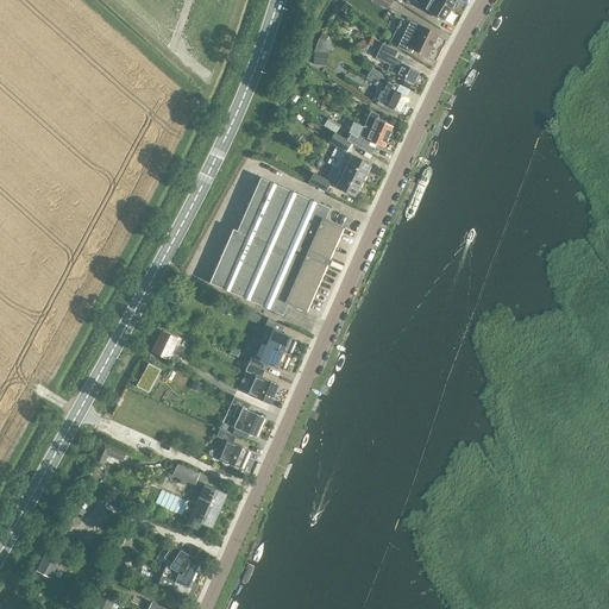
[(452,11),(432,0),(422,0),(418,8),(445,23),(452,11)]
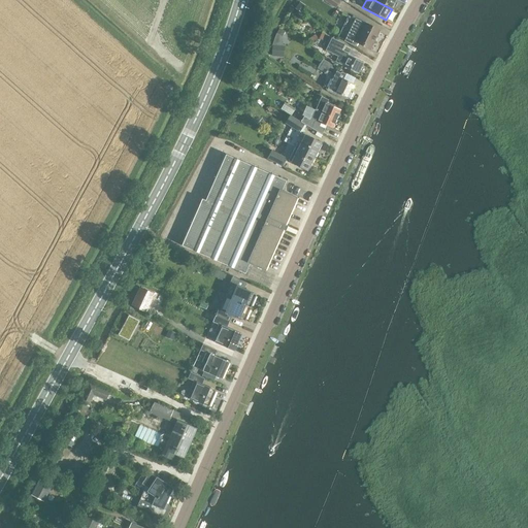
[(374,0),(392,9),(396,0),(374,0)]
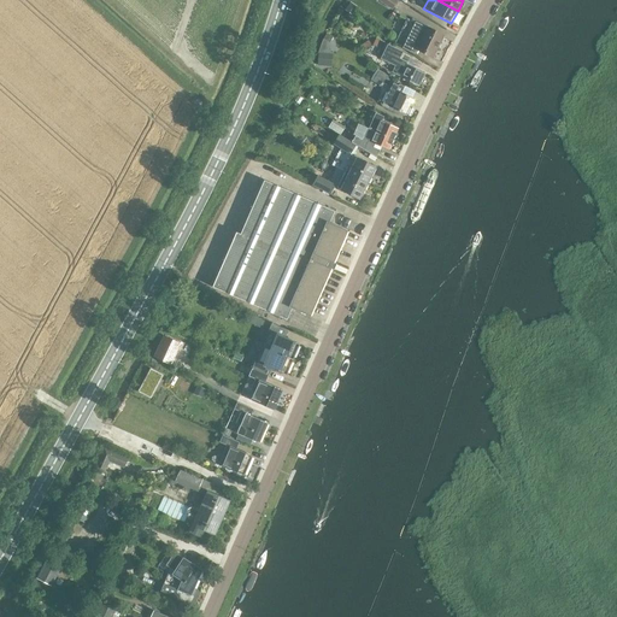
[(353,16),(359,7),(351,1),(345,10),(353,16)]
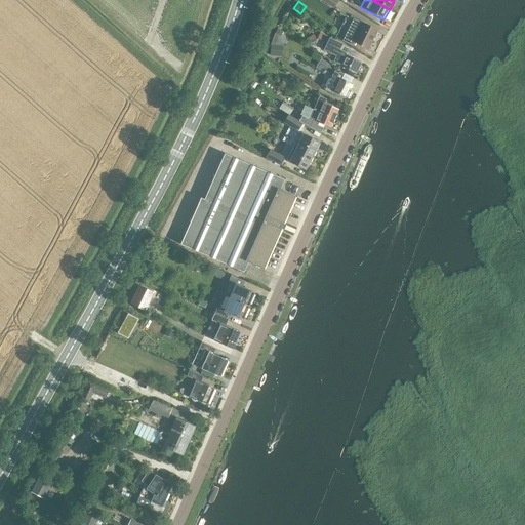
[(376,30),(363,23),(359,22),(347,15),(337,35),(344,38),(342,40),(353,45),(354,42),(367,48),(376,30)]
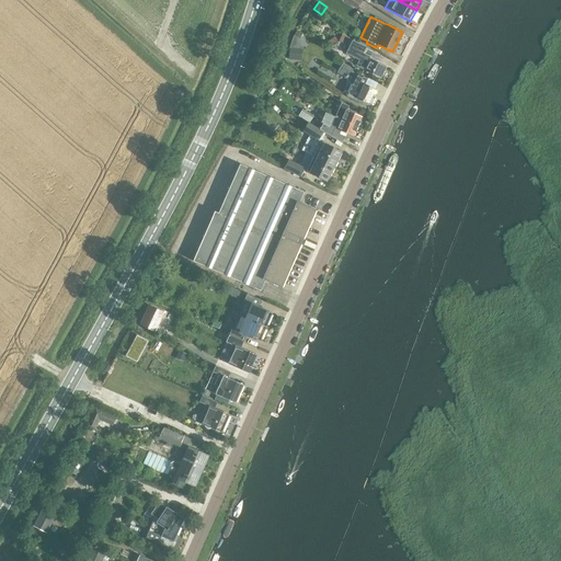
[(339,41),(335,36),(327,42),(330,46),(339,41)]
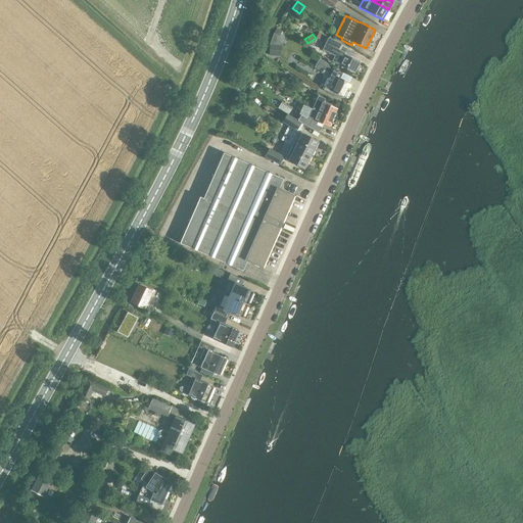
[(326,37),(322,45),(321,47),(323,48),(322,49),(335,55),(332,60),(340,64),(339,66),(353,74),(360,62),(344,54),(346,52),(339,48),(341,45),(326,37)]
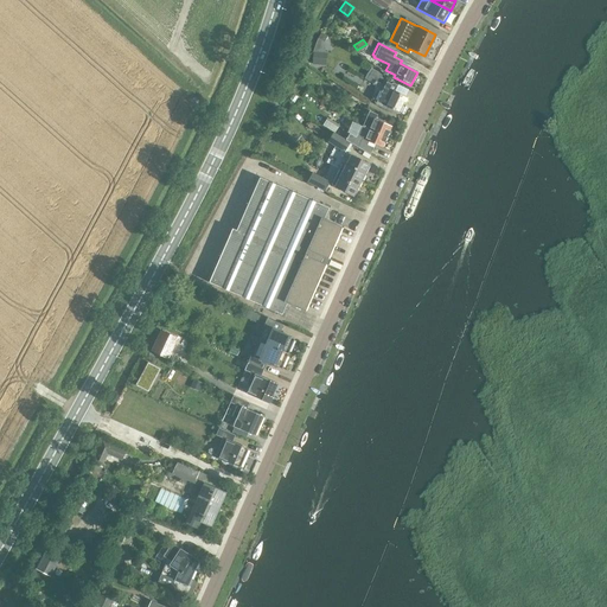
[(326,65),(327,52),(313,51),(313,64),(326,65)]
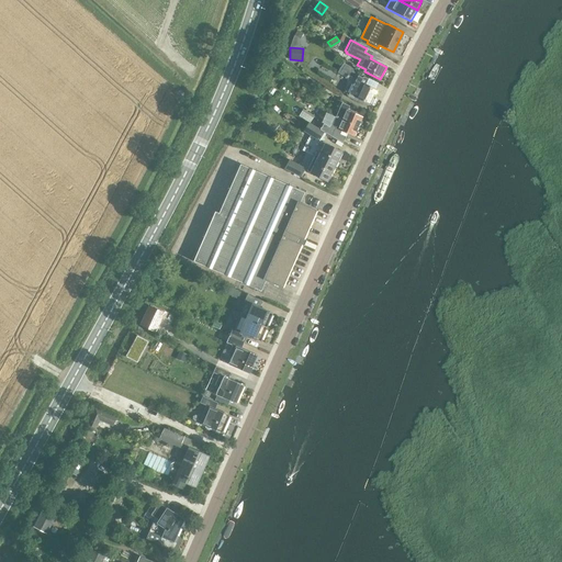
[(314,67),(324,72),(333,78),(338,70),(319,58),(314,67)]
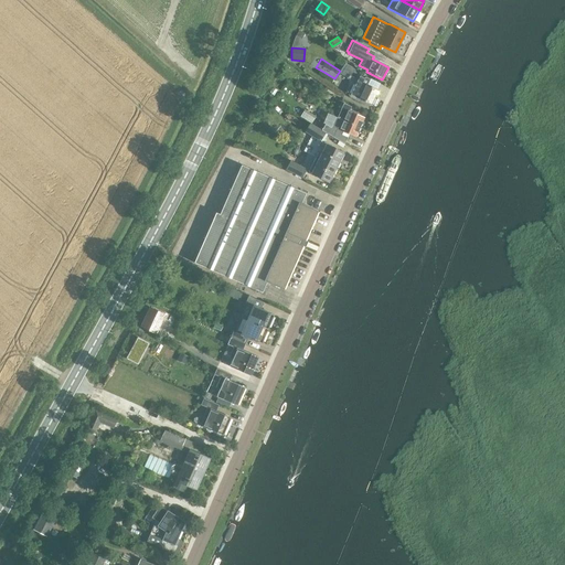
[(348,81),(355,70),(348,64),(341,75),(348,81)]
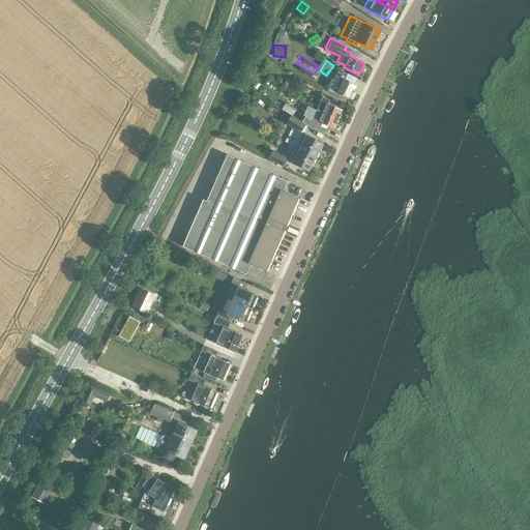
[(329,89),(336,93),(348,98),(354,84),(345,80),(347,75),(343,72),(342,74),(337,71),(333,79),(329,89)]
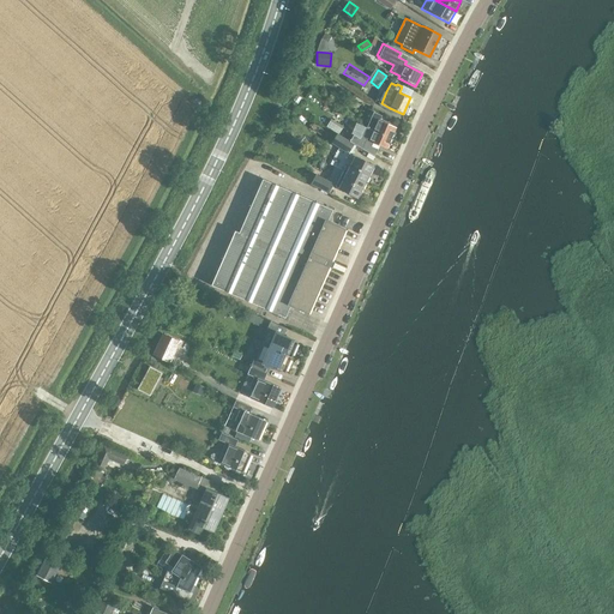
[(360,113),(363,104),(356,101),(353,108),(360,113)]
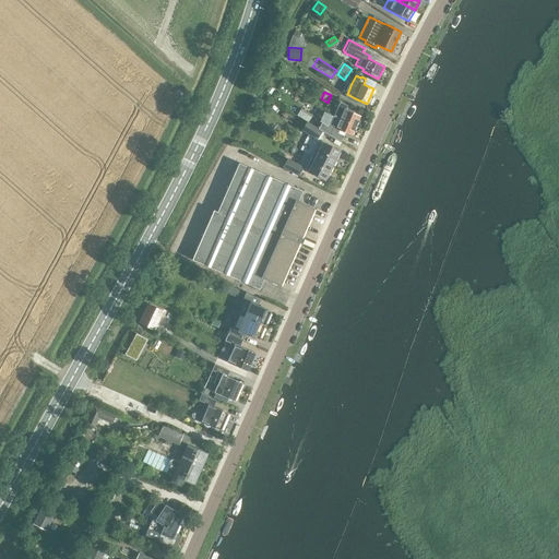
[(346,122),(356,127),(357,125),(359,125),(360,121),(359,120),(360,117),(345,110),(347,106),(340,103),(334,117),(335,118),(346,122)]
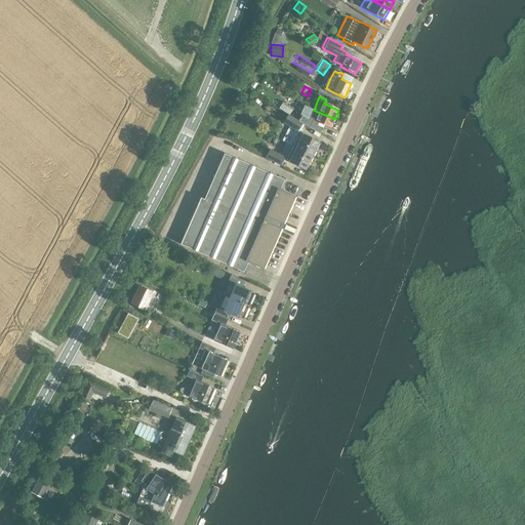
[(281,110),(290,115),(294,108),(283,102),(279,109),(281,110)]
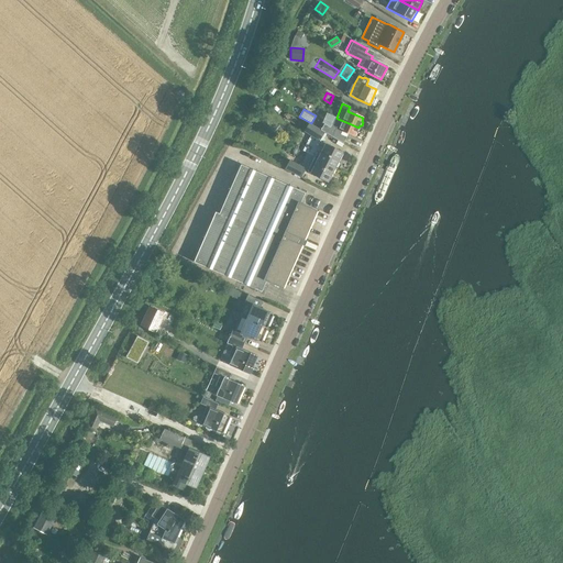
[(324,124),(321,130),(324,132),(324,133),(343,144),(346,138),(341,134),(342,131),(354,136),(356,133),(357,132),(359,130),(359,128),(349,123),(338,119),(337,118),(335,117),(330,128),(324,124)]
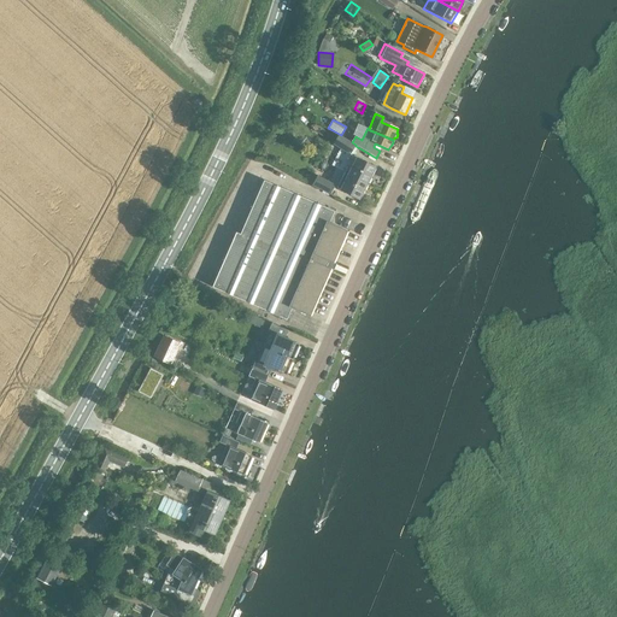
[(356,145),(339,135),(333,144),(350,154),(356,146),(356,145)]
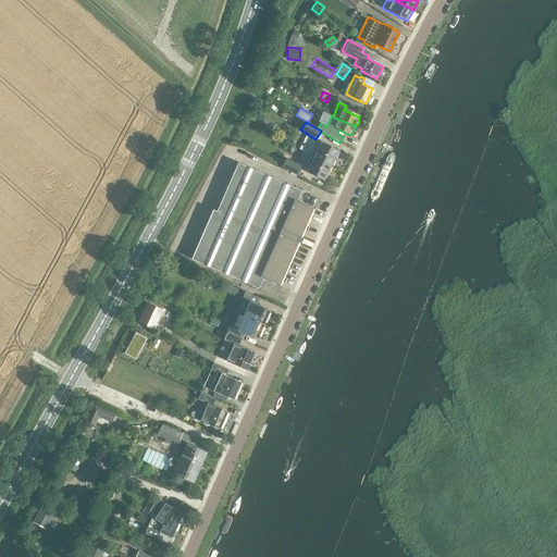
[(338,150),(319,141),(311,156),(332,165),(338,150)]
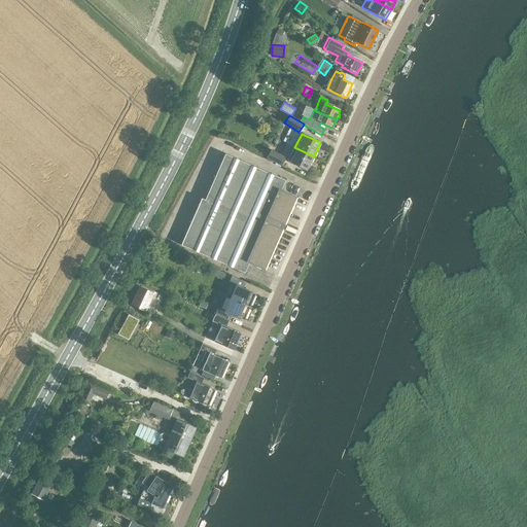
[(314,156),(294,147),(287,161),(307,170),(314,156)]
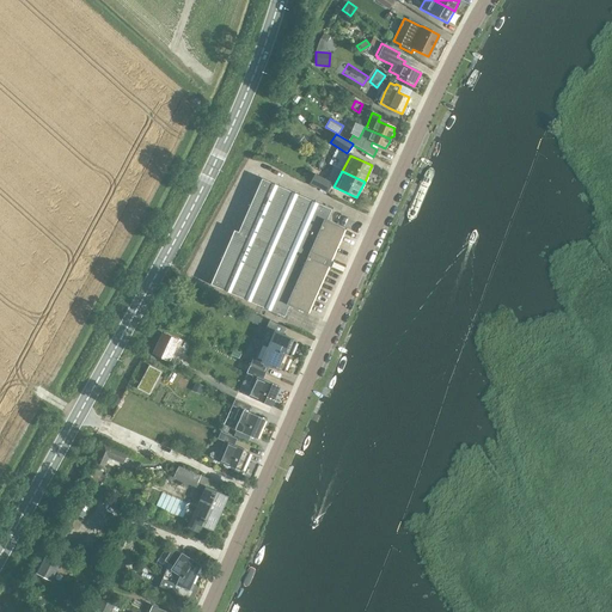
[(314,173),(310,184),(328,193),(332,183),(314,173)]
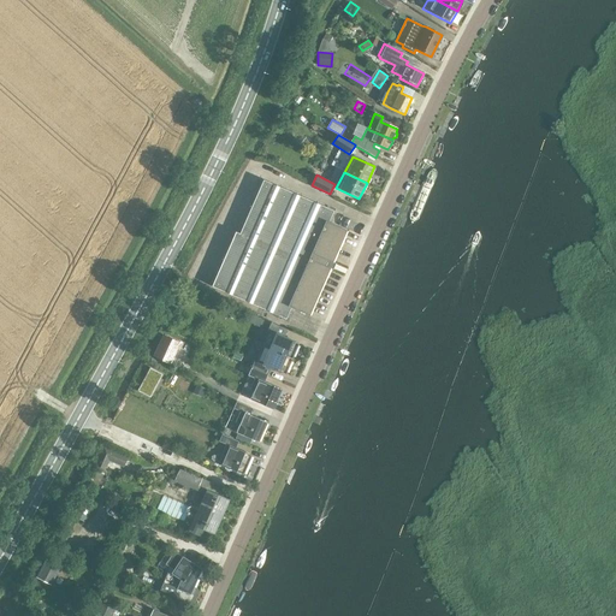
[(264,179),(240,235),(307,265),(309,259),(330,268),(347,230),(329,223),(335,211),(264,179)]
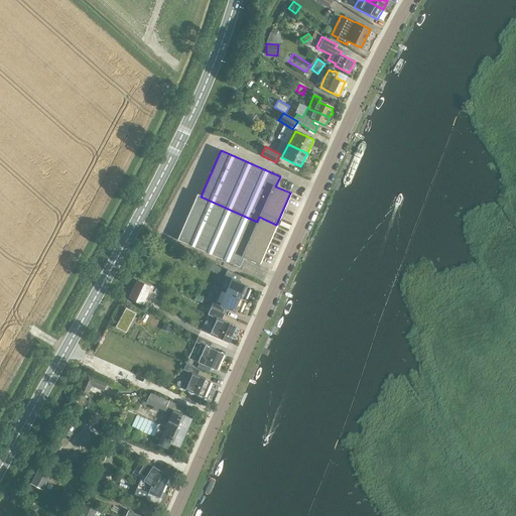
[(259,264),(276,225),(259,217),(257,222),(201,197),(198,196),(177,241),(240,268),(244,258),(259,264)]
